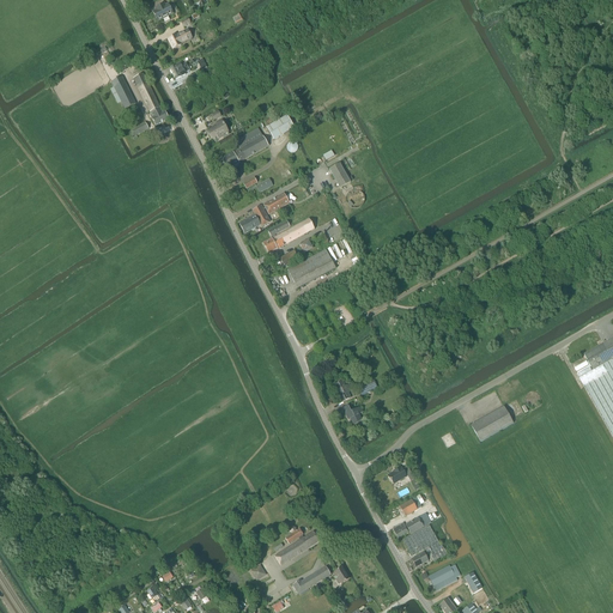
[(157,10),(152,12),(157,20),(163,18),(165,23),(170,20),(168,16),(173,13),(168,5),(164,6),(163,4),(156,7),(157,10)]
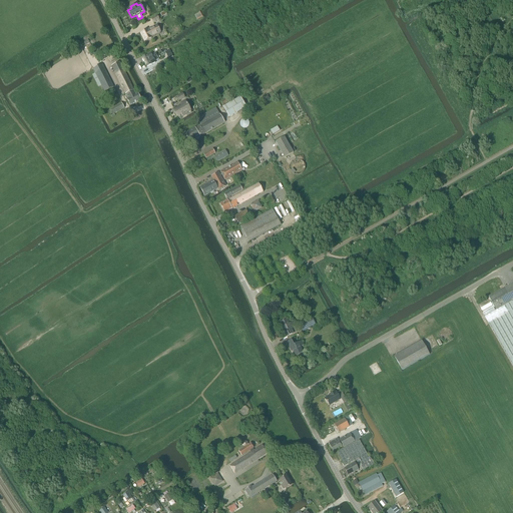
[(147,30),(147,29),(140,33),(144,41),(151,37),(151,36),(159,32),(156,25),(147,30)]
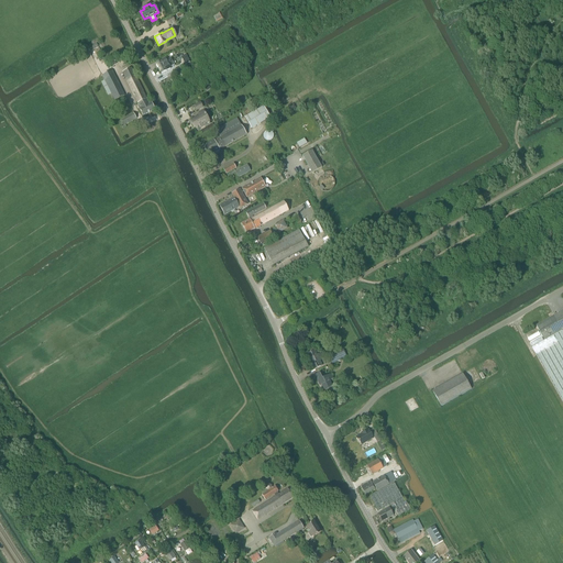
[(185,65),(190,62),(186,54),(183,56),(180,56),(183,59),(185,65)]
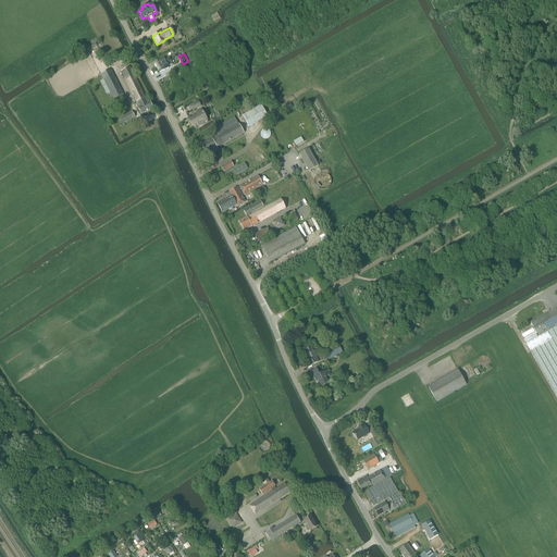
[(165,58),(155,62),(157,67),(170,61),(169,59),(165,58)]
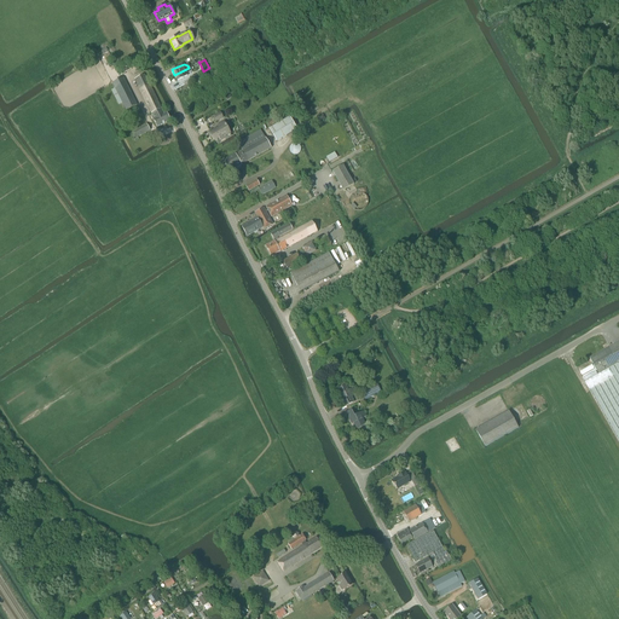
[(186,74),(191,71),(189,68),(174,75),(177,81),(187,75),(186,74)]
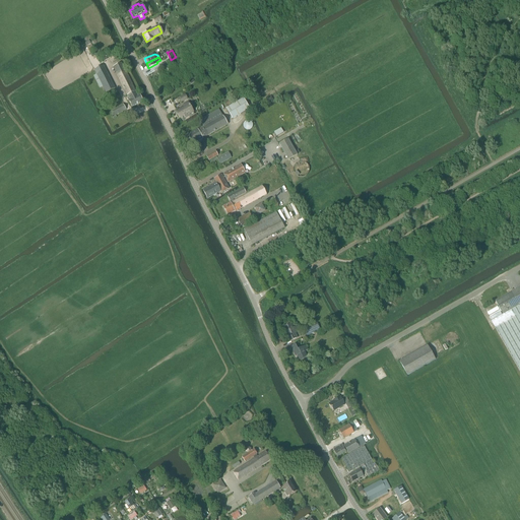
[(121,63),(113,67),(127,94),(135,90),(121,63)]
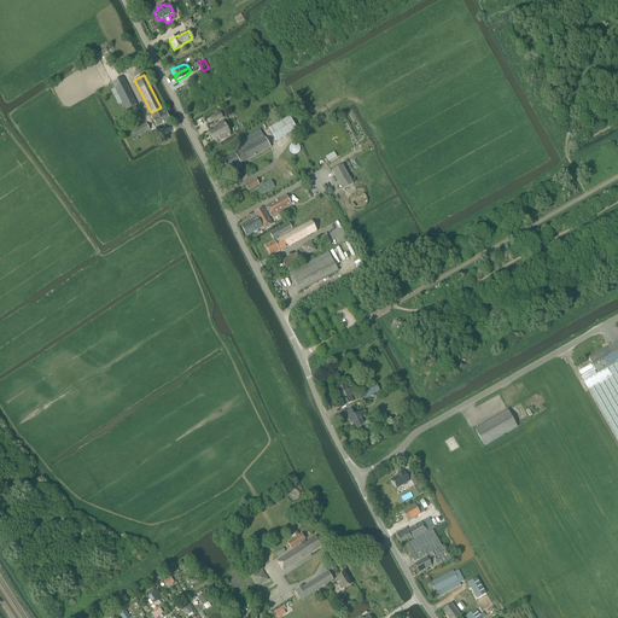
[(123,77),(112,83),(126,110),(136,105),(123,77)]
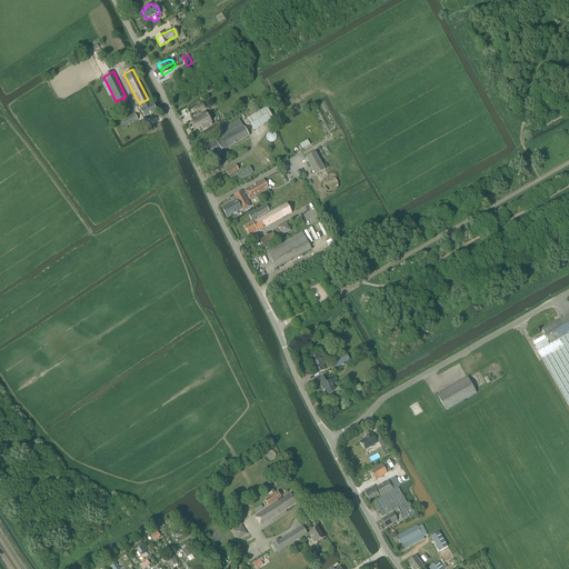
[(152,103),(150,105),(148,99),(139,103),(141,109),(140,109),(143,117),(157,111),(152,103)]
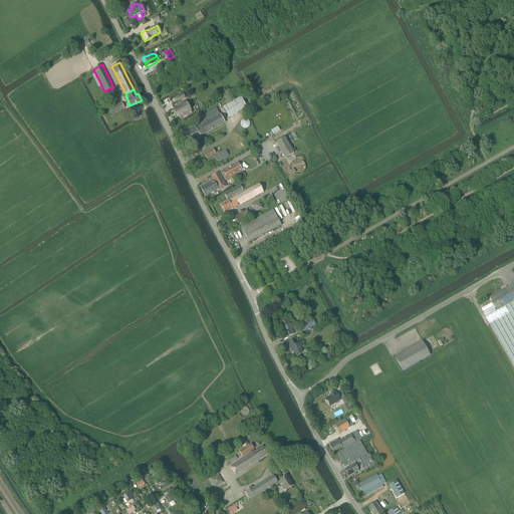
[(176,96),(179,101),(186,97),(183,92),(176,96)]
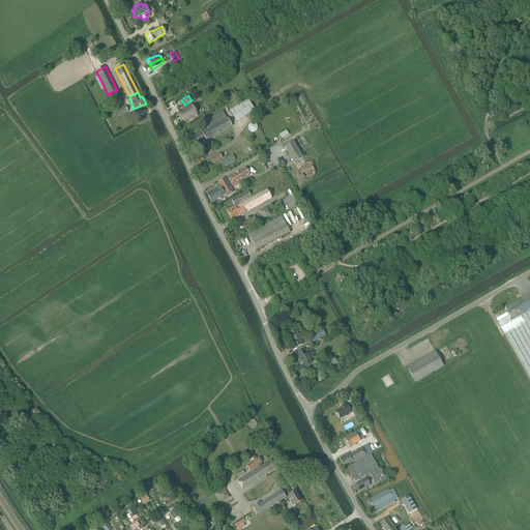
[(275,98),(266,104),(268,108),(277,101),(275,98)]
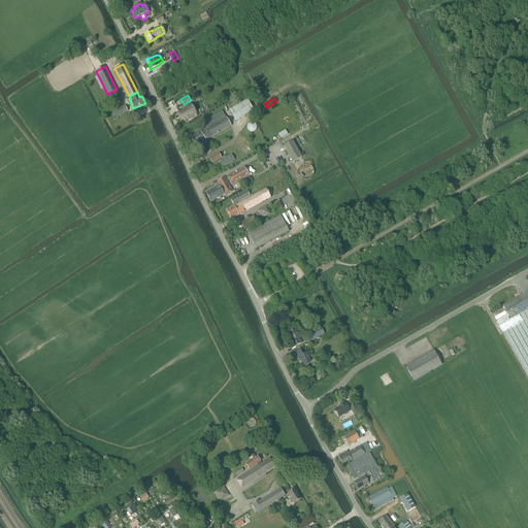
[(248,100),(229,110),(235,121),(254,110),(248,100)]
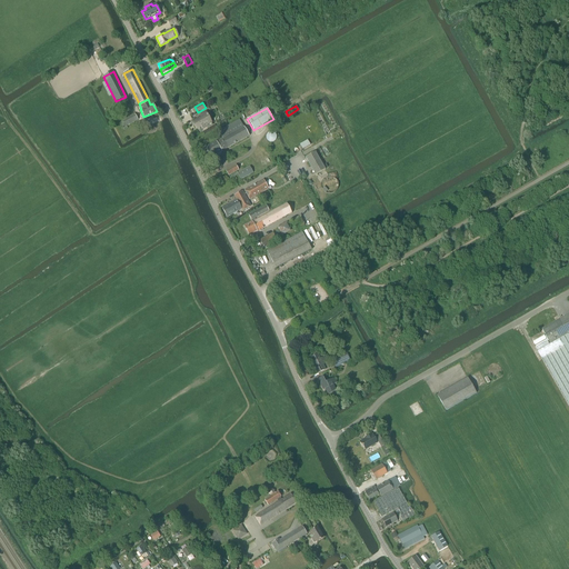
[(201,117),(192,121),(193,123),(193,125),(196,129),(201,127),(202,129),(207,127),(207,128),(212,125),(210,121),(208,117),(208,116),(207,116),(206,112),(200,115),(201,117)]
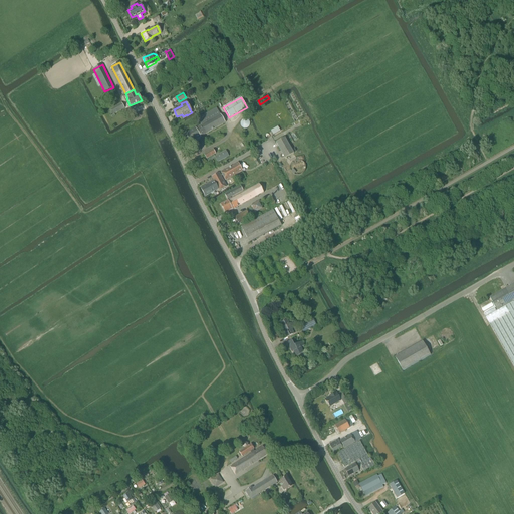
[(121,102),(110,108),(113,114),(114,113),(124,108),(121,102)]
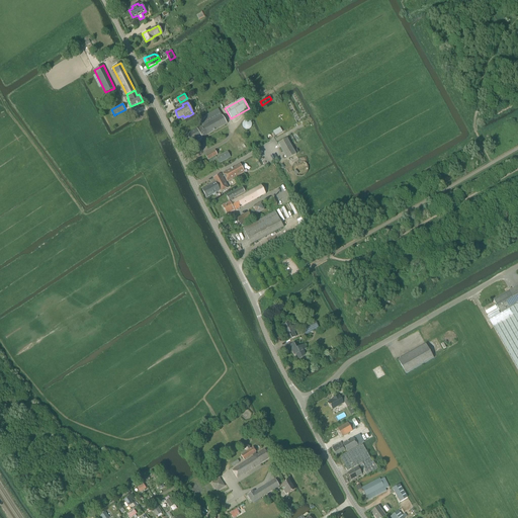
[(192,132),(189,134),(186,135),(191,144),(197,141),(199,141),(200,140),(201,138),(227,123),(222,115),(218,108),(198,119),(202,126),(199,128),(197,128),(192,132)]
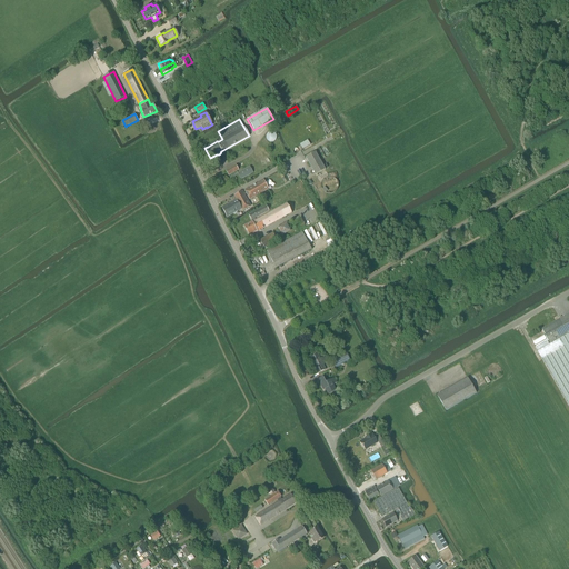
[(310,145),(308,140),(300,143),(302,149),(310,145)]
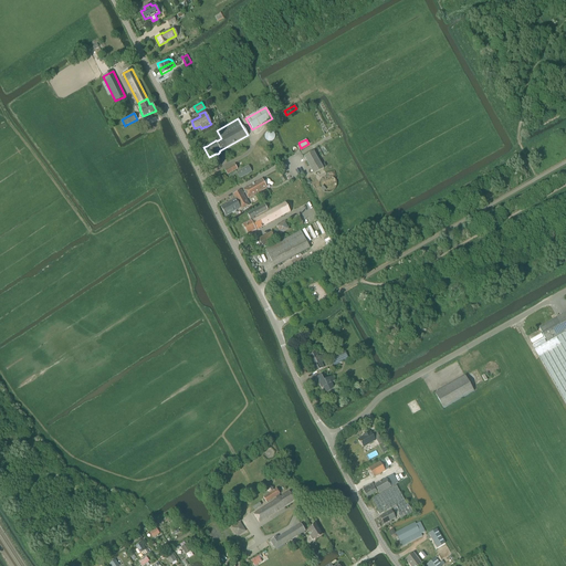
[(313,152),(304,157),(314,174),(323,168),(313,152)]
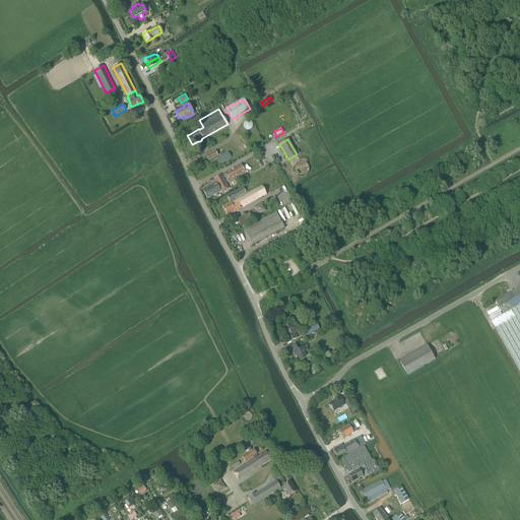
[(215,150),(206,155),(208,160),(217,155),(215,150)]
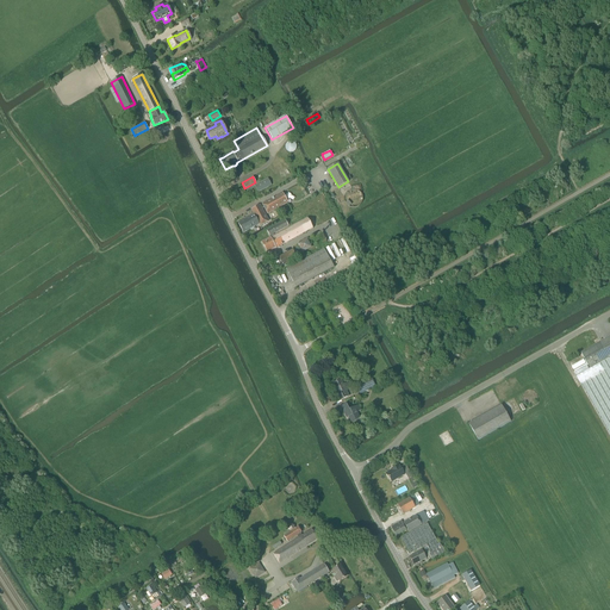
[(272,185),(268,179),(255,186),(259,192),(272,185)]
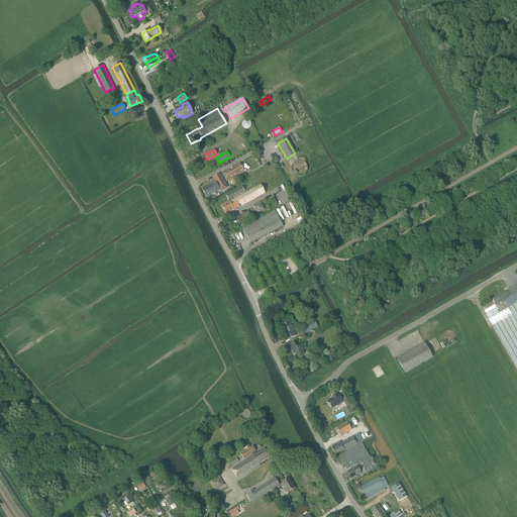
[(238,164),(221,173),(226,181),(243,172),(238,164)]
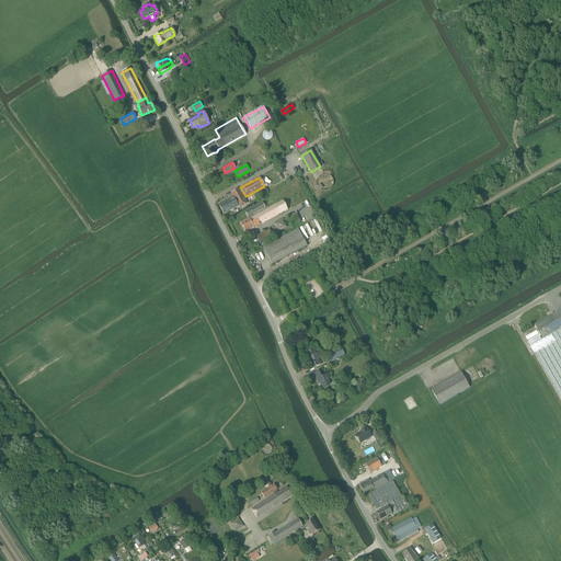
[(231,193),(233,197),(218,205),(224,214),(229,210),(231,212),(233,210),(233,208),(238,206),(239,208),(247,204),(244,199),(239,189),(231,193)]
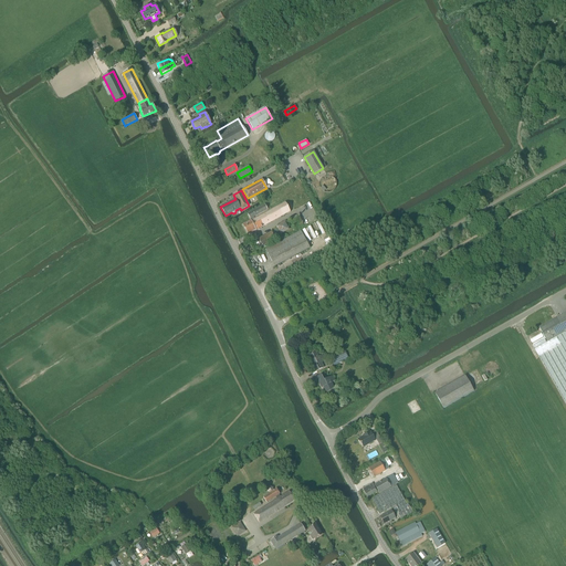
[(284,202),(253,219),(252,217),(266,210),(264,205),(247,213),(251,220),(242,224),(248,234),(290,212),(284,202)]
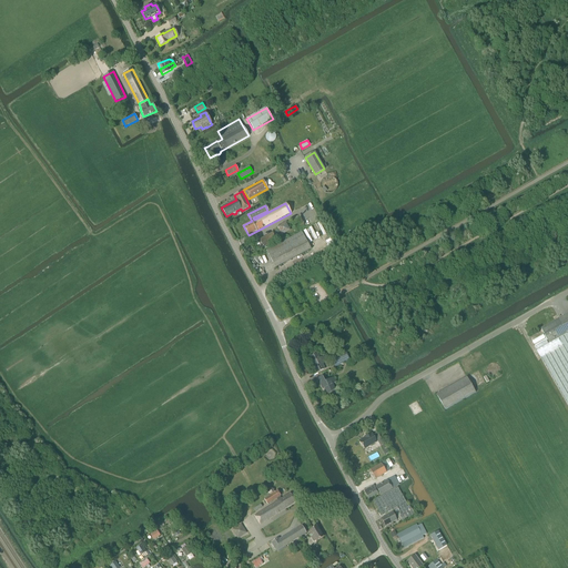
[(311,226),(304,231),(310,242),(317,239),(311,226)]
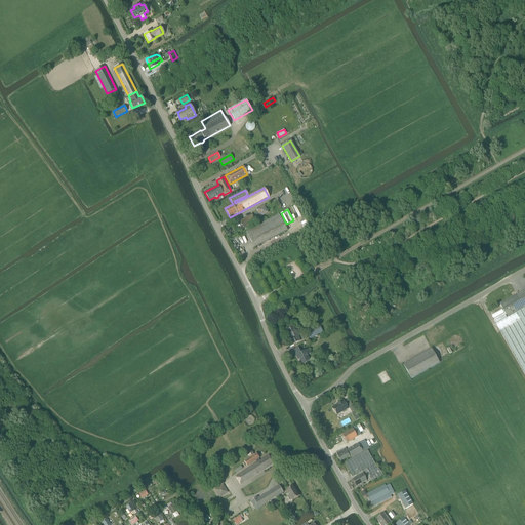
[(251,214),(240,220),(244,229),(255,223),(251,214)]
